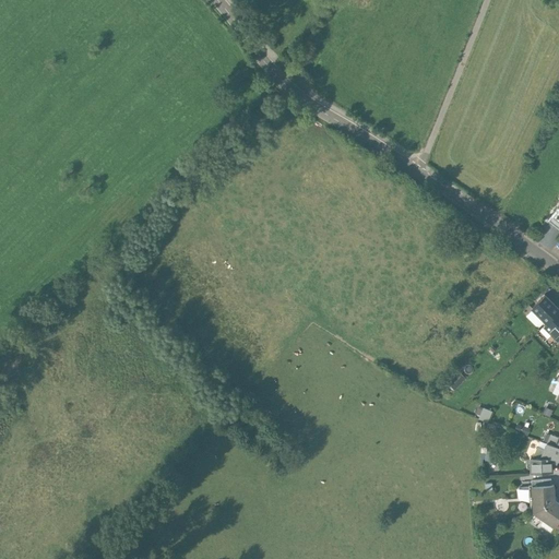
[(558,207),(557,211),(556,210),(547,221),(549,222),(548,223),(558,232),(558,207)]
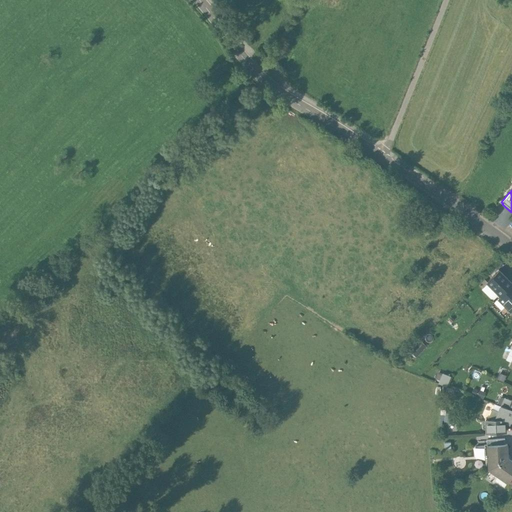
[(485,286),(499,300),(511,287),(498,273),(485,286)]
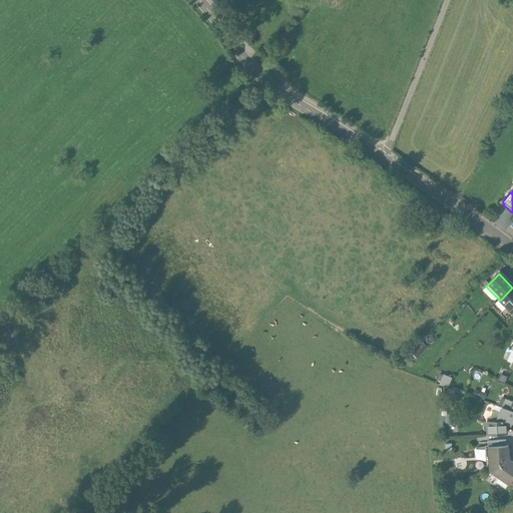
[(512,288),(500,301),(498,303),(511,316),(512,313),(512,288)]
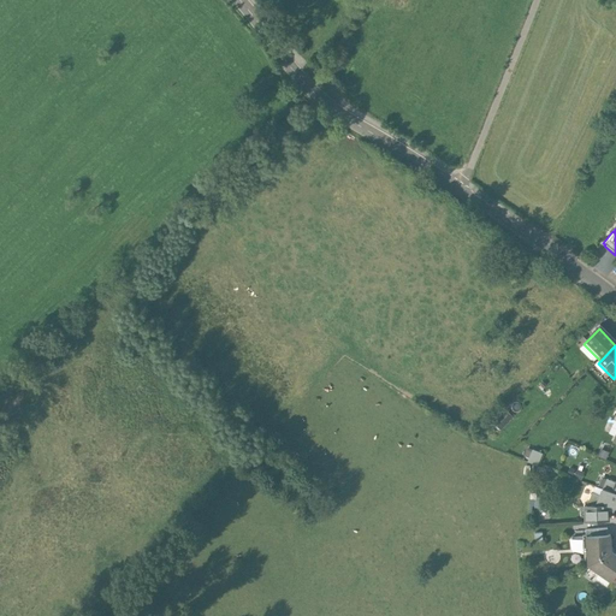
[(542,452),(532,450),(527,462),(537,466),(542,452)]
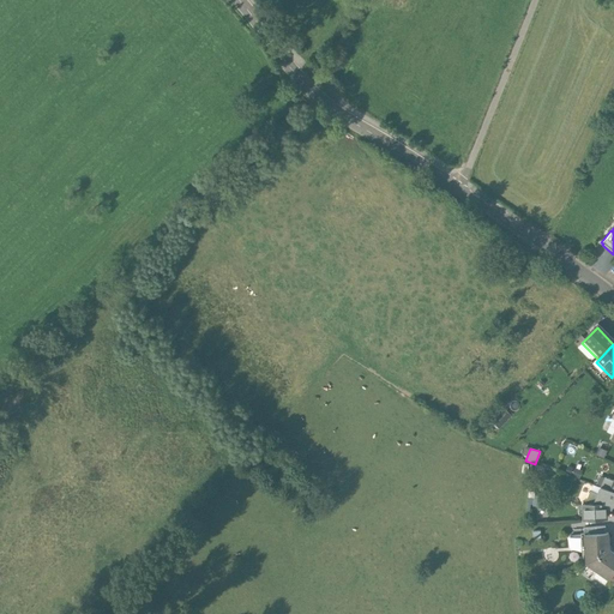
[(600,488),(611,492),(613,493),(613,482),(603,479),(600,488)]
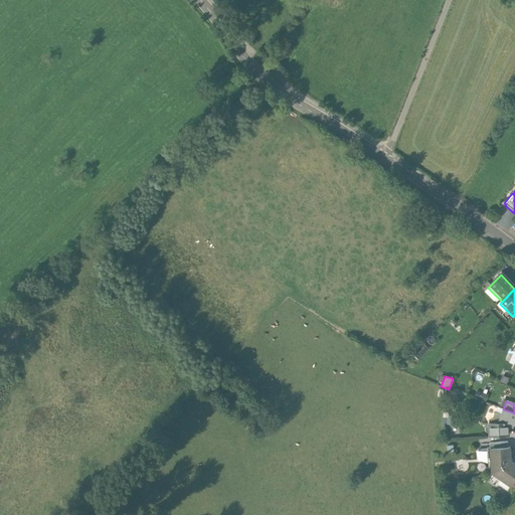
[(514,413),(512,412),(503,409),(500,414),(495,413),(491,423),(507,422),(508,426),(513,427),(514,424),(514,413)]
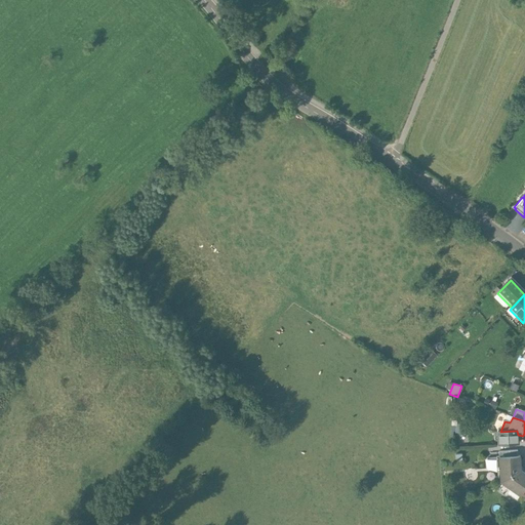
[(518,435),(517,431),(500,432),(498,433),(498,445),(519,444),(518,435)]
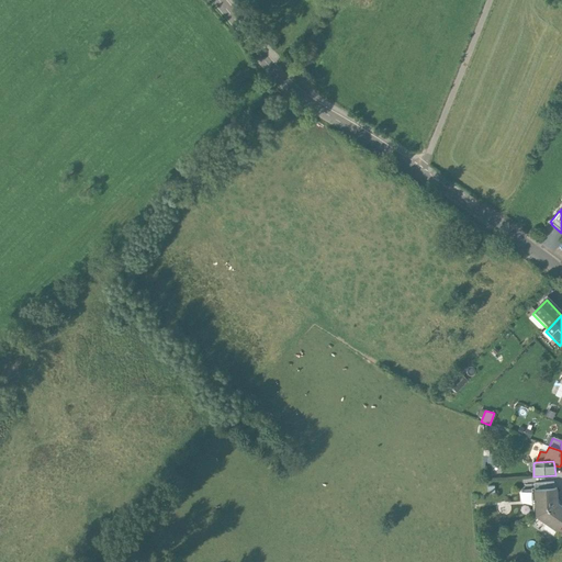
[(535,491),(534,491),(535,518),(558,506),(557,489),(553,490),(535,491)]
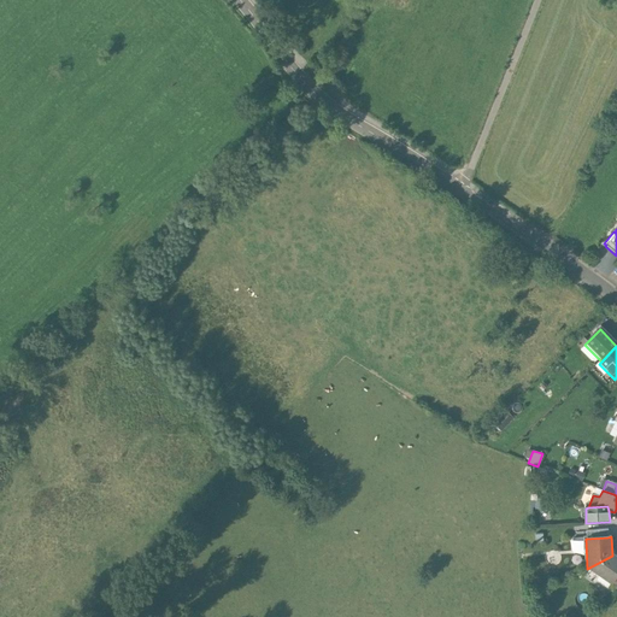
[(599,577),(612,586),(616,579),(616,558),(612,556),(587,569),(599,577)]
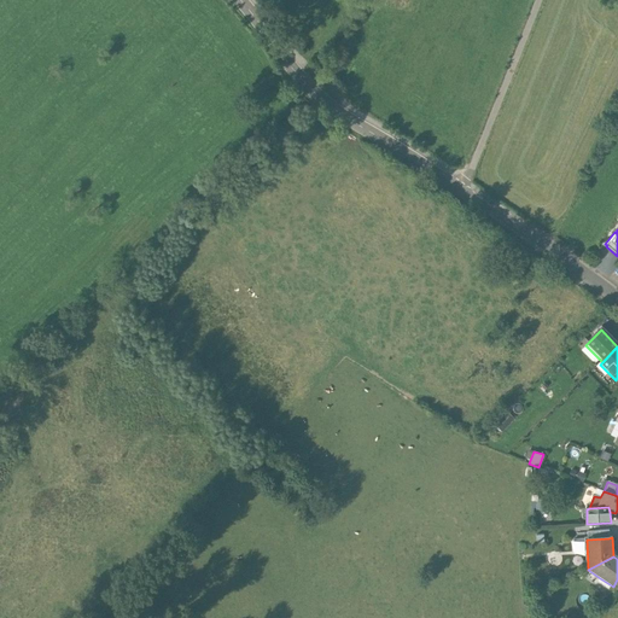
[(613,587),(600,578),(598,582),(611,590),(613,587)]
